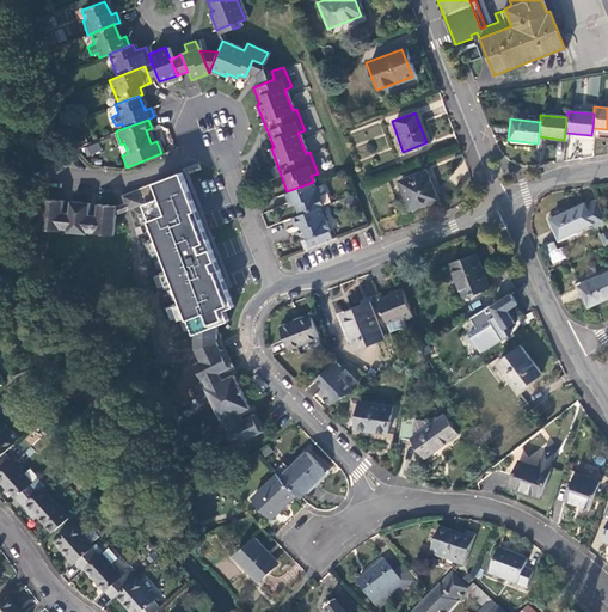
[(96,142),(83,147),(85,155),(99,151),(96,142)]
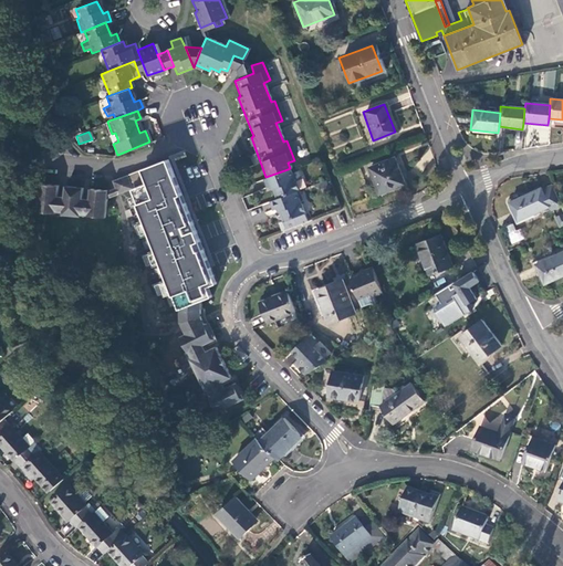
[(392,158),(367,168),(379,198),(407,187),(399,168),(396,169),(392,158)]
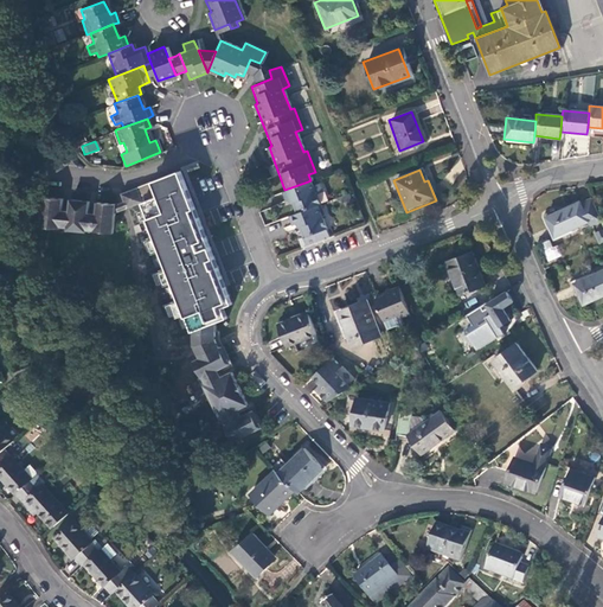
[(177,180),(174,173),(152,180),(158,196),(140,203),(184,330),(191,332),(210,326),(228,320),(218,294),(177,180)]
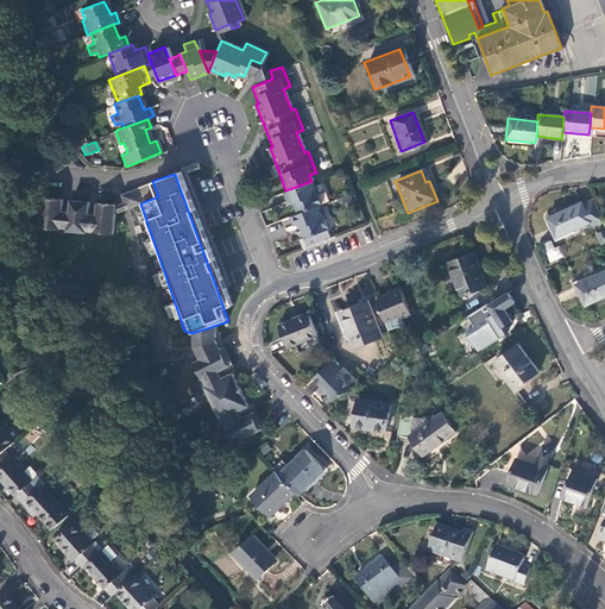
[(158,196),(152,181),(119,194),(125,209),(140,203),(158,196)]
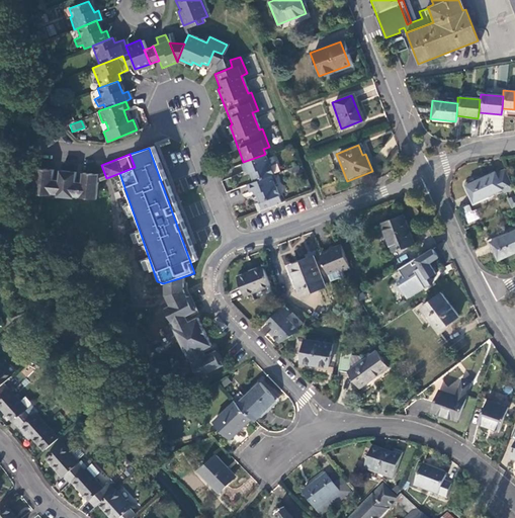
[(264,158),(263,155),(243,162),(238,165),(241,173),(244,172),(248,184),(270,175),(267,166),(273,164),(270,157),(264,158)]
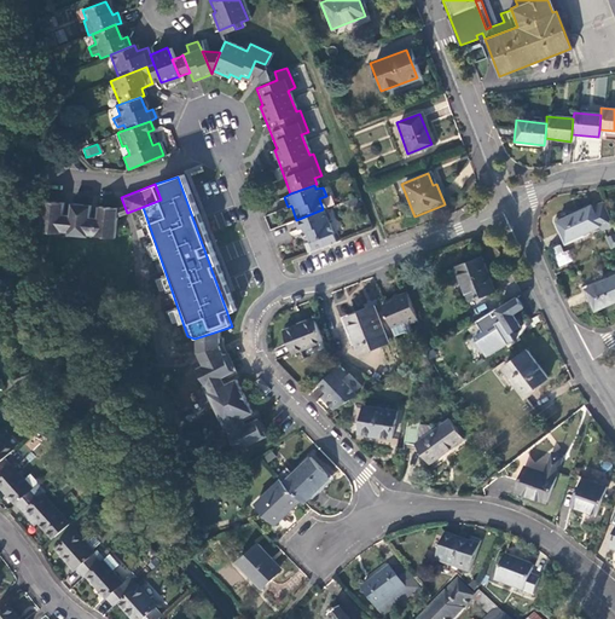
[(115,208),(97,207),(96,223),(86,221),(88,206),(69,204),(68,219),(59,219),(61,203),(42,201),(40,231),(58,233),(58,231),(67,231),(65,235),(85,236),(85,233),(93,235),(93,237),(112,238),(115,208)]
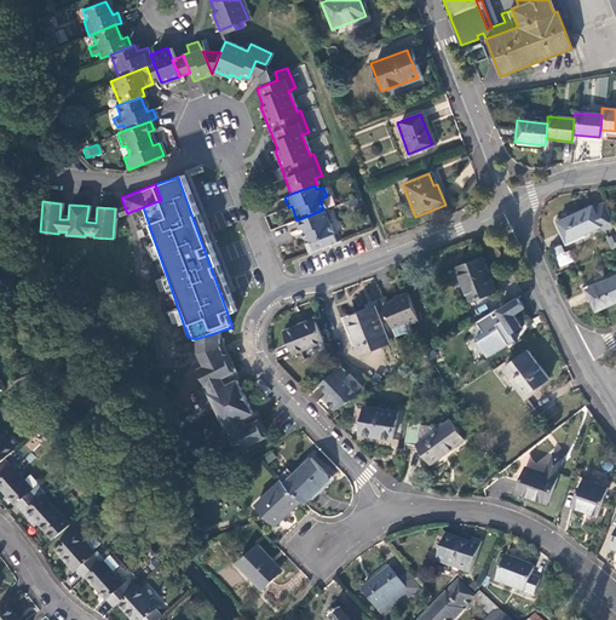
[(614,225),(602,201),(554,222),(564,242),(599,227),(602,231),(614,225)]
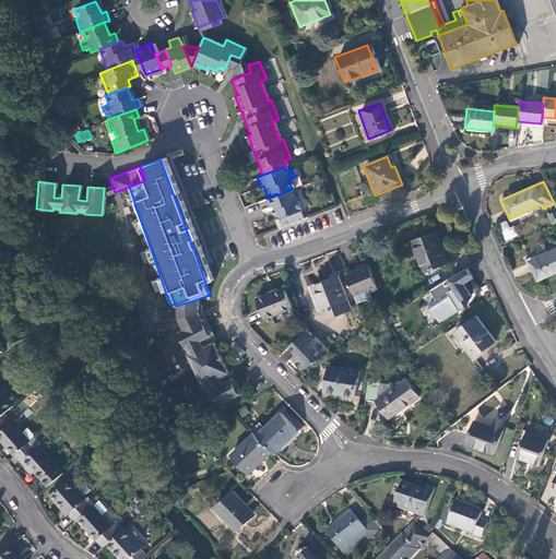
[(297,200),(292,189),(268,199),(263,200),(265,207),(271,206),(276,219),(298,211),(294,202),(297,200)]
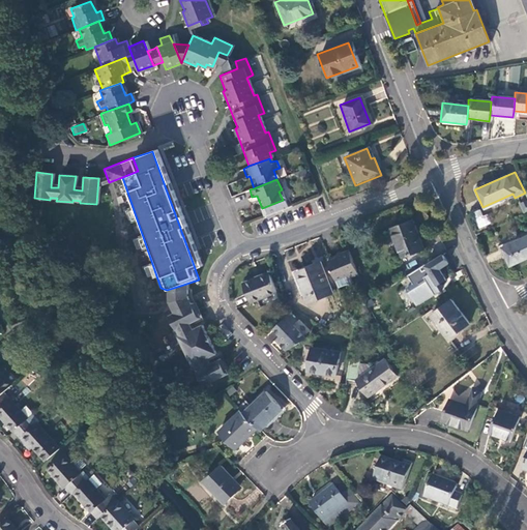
[(526,198),(518,203),(522,213),(526,210),(526,198)]
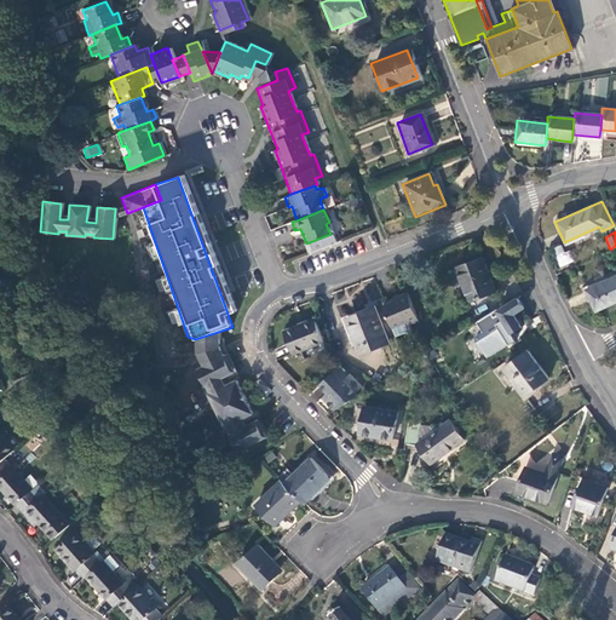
[(557,268),(569,262),(559,244),(548,248),(557,268)]
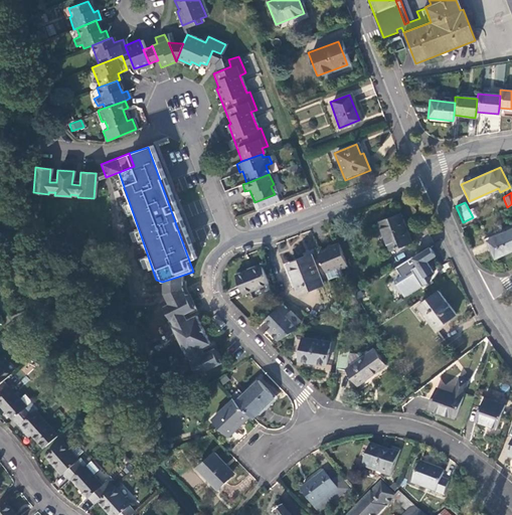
[(408,242),(398,214),(378,221),(389,250),(408,242)]
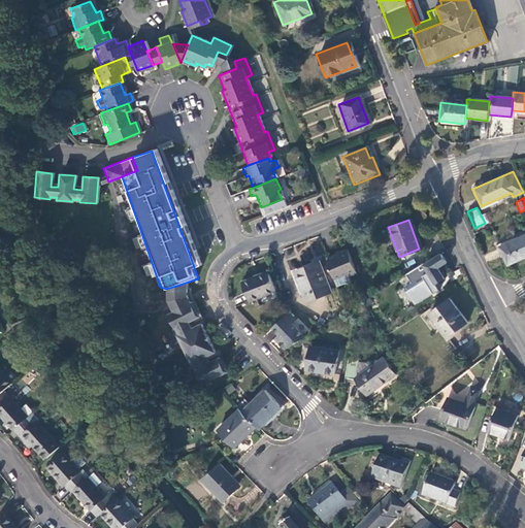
[(524,234),(498,246),(506,265),(524,256),(524,234)]
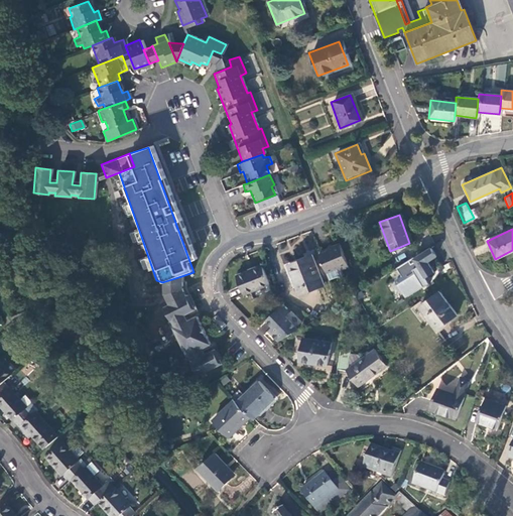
[(347,267),(338,244),(329,248),(330,250),(316,254),(325,273),(336,268),(338,271),(347,267)]
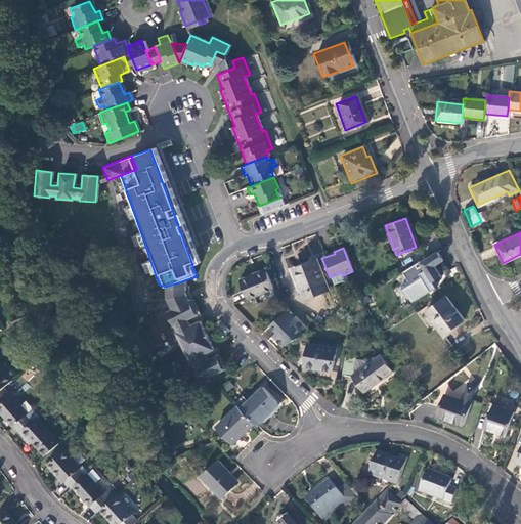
[(419,263),(418,261),(415,263),(418,267),(420,266),(430,281),(438,276),(432,266),(441,261),(435,252),(419,263)]
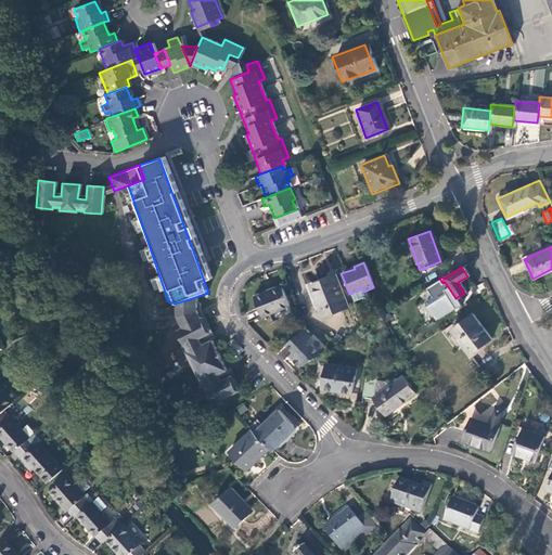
[(334,278),(308,287),(321,317),(346,307),(334,278)]
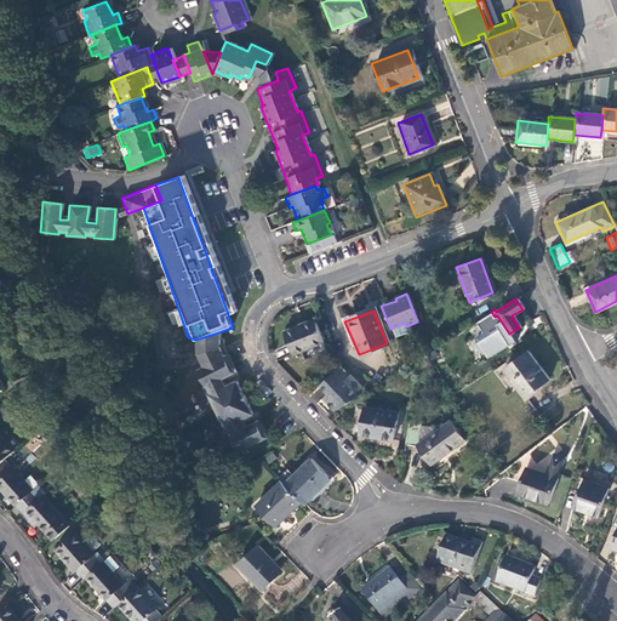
[(312,320),(284,331),(293,353),(320,341),(312,320)]
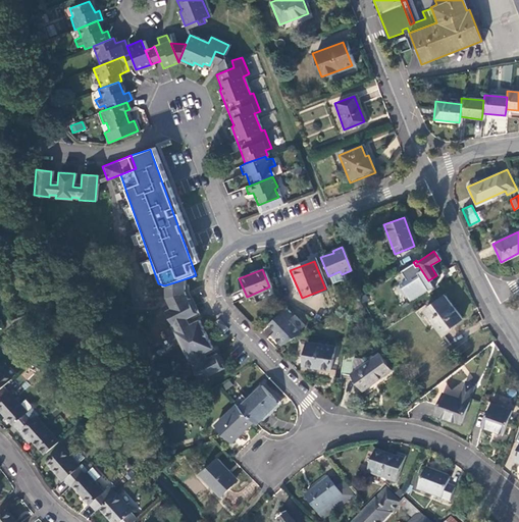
[(183,293),(184,285),(164,285),(164,294),(164,298),(183,293)]
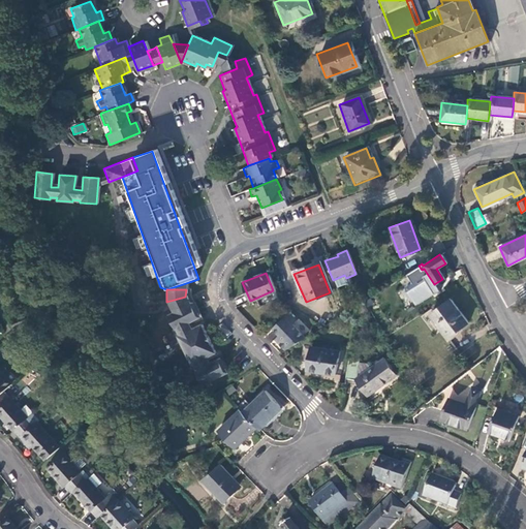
[(187,301),(185,297),(166,302),(168,306),(171,312),(188,304),(187,301)]
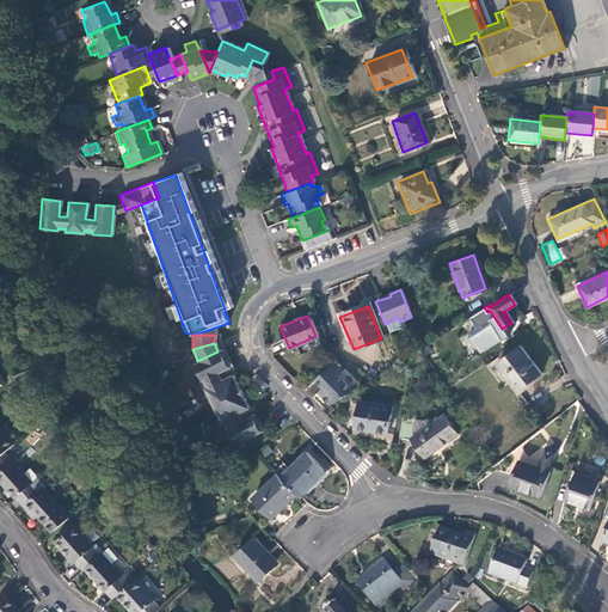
[(517,347),(496,365),(516,392),(539,374),(517,347)]
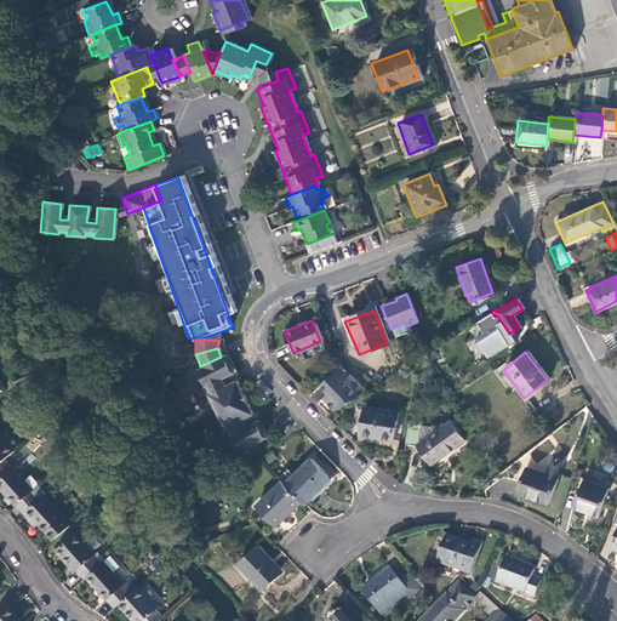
[(223,357),(221,357),(200,366),(195,369),(204,386),(205,385),(209,393),(206,394),(223,427),(226,426),(229,434),(228,436),(236,451),(263,439),(255,421),(240,428),(236,421),(251,414),(250,414),(234,381),(221,387),(217,380),(230,372),(223,357)]
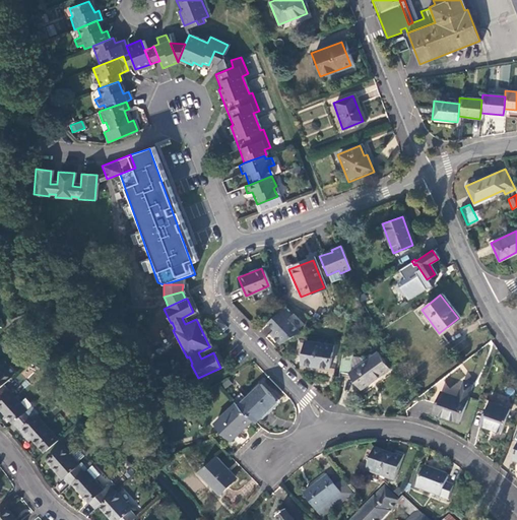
[(288,315),(281,308),(266,322),(272,329),(268,333),(278,345),(298,333),(285,319),(288,315)]
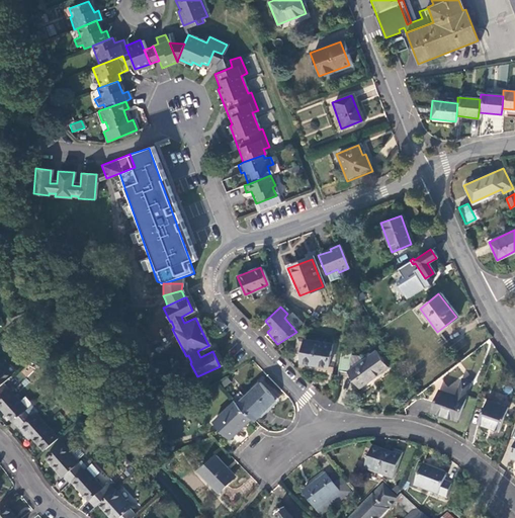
[(330,345),(303,341),(297,368),(325,373),(330,345)]
